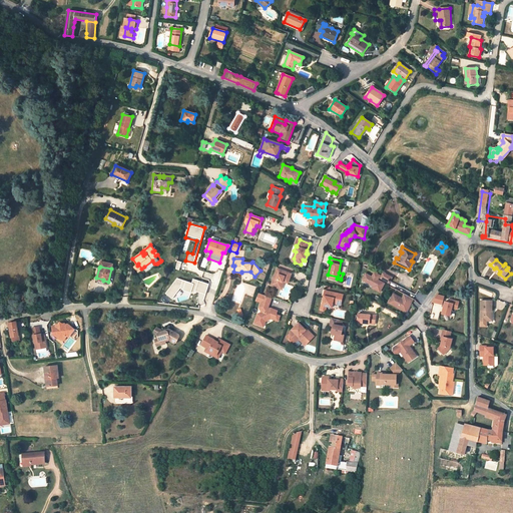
[(290,273),(276,268),(270,285),(278,288),(279,284),(281,282),(282,279),(287,281),(290,273)]
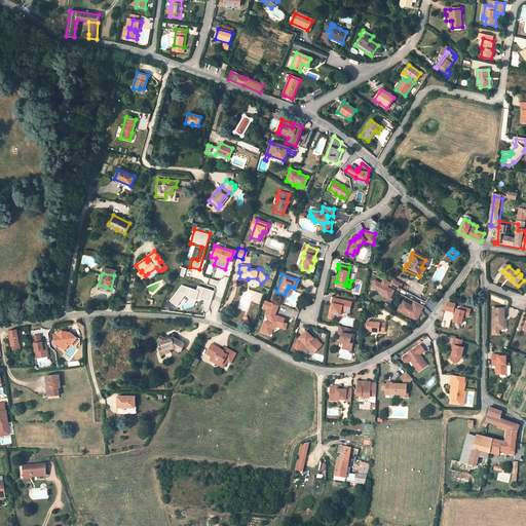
[(374,280),(370,288),(382,294),(381,296),(388,300),(393,291),(386,288),(388,283),(383,279),(380,285),(374,280)]
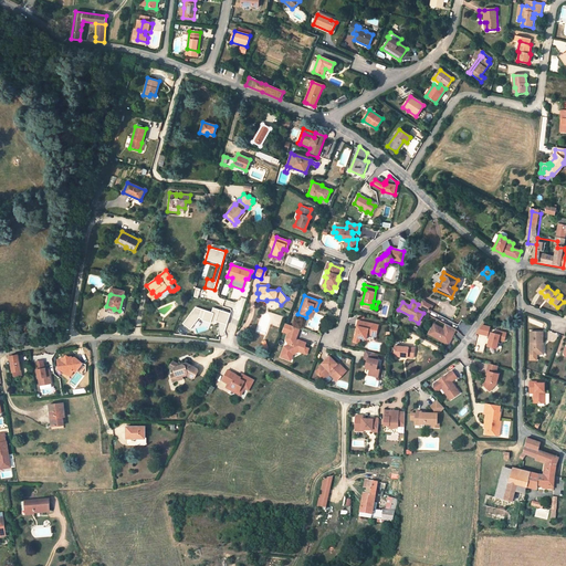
[(432,307),(421,302),(418,307),(428,313),(432,307)]
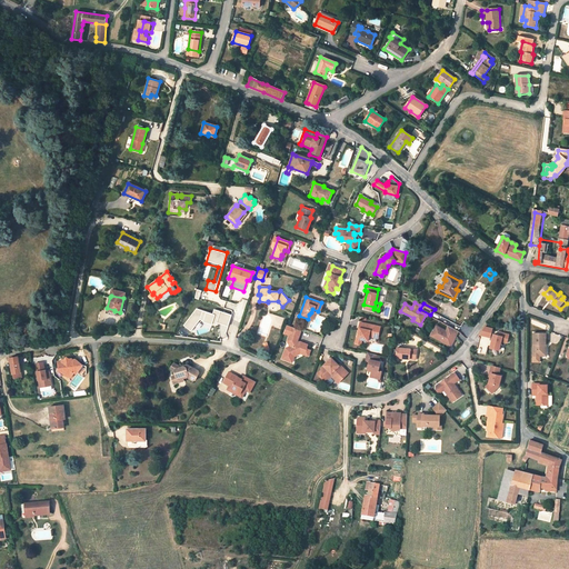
[(225,338),(231,313),(213,309),(211,312),(196,308),(183,326),(191,331),(199,319),(202,321),(221,327),(219,336),(225,338)]
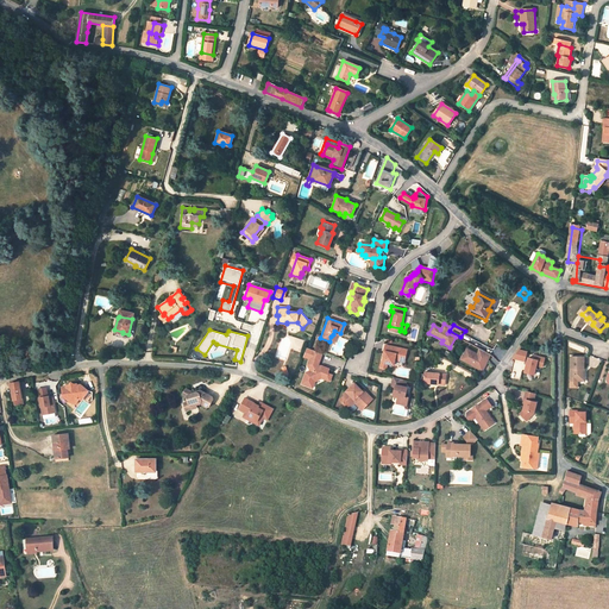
[(340,333),(334,331),(333,334),(331,337),(330,341),(332,343),(336,334),(340,336),(340,333)]
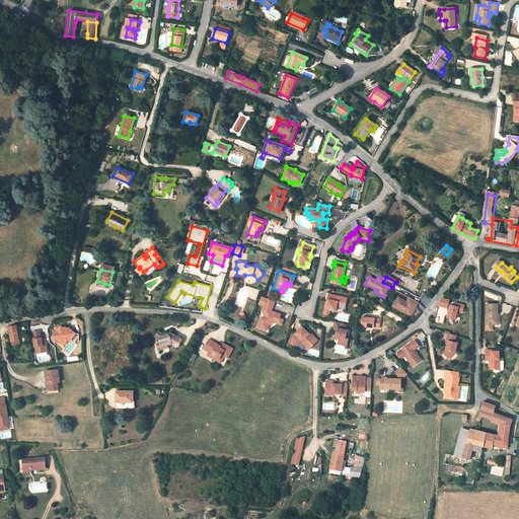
[(341,297),(328,294),(327,299),(328,300),(326,309),(325,308),(323,313),(328,314),(330,310),(336,311),(337,307),(344,309),(347,298),(341,297)]
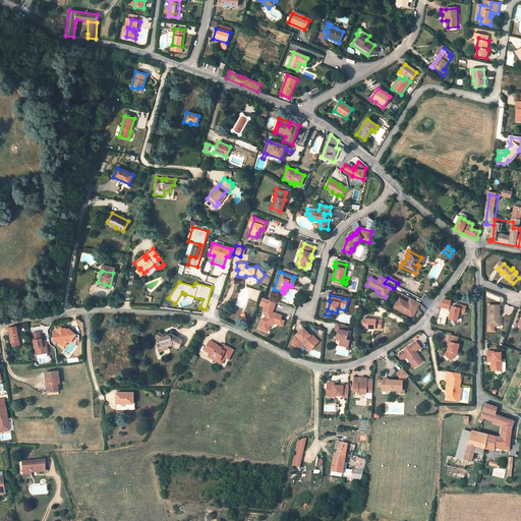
[(275,301),(268,298),(263,310),(266,316),(263,317),(259,327),(267,330),(269,326),(274,323),(275,322),(279,323),(281,319),(280,319),(281,314),(274,311),(273,312),(273,313),(271,312),(275,301)]
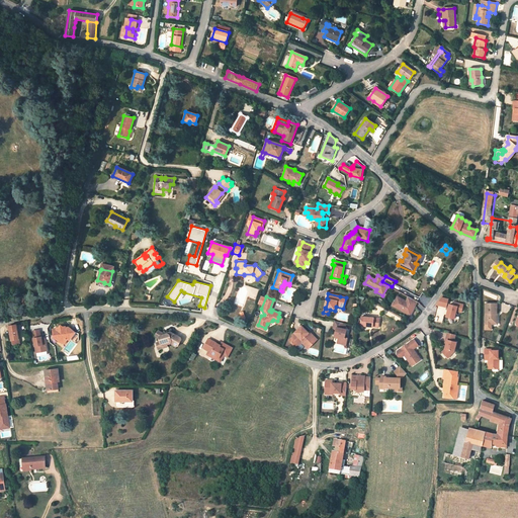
[(415,303),(406,297),(404,301),(395,297),(391,306),(408,316),(410,311),(408,310),(411,306),(413,307),(415,303)]
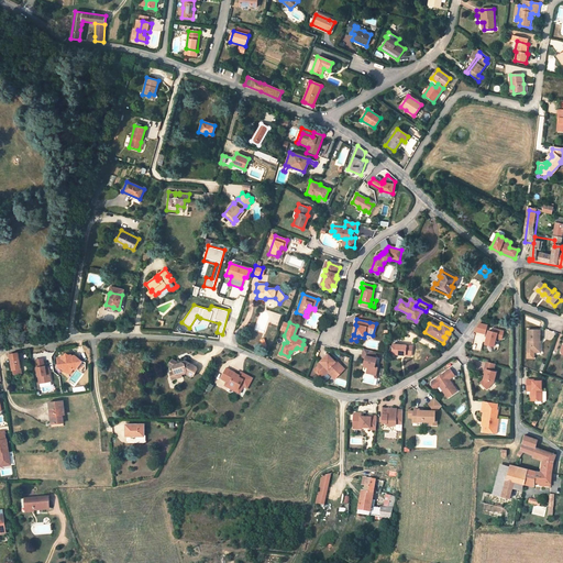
[(481,323),(475,331),(486,334),(488,326),(481,323)]
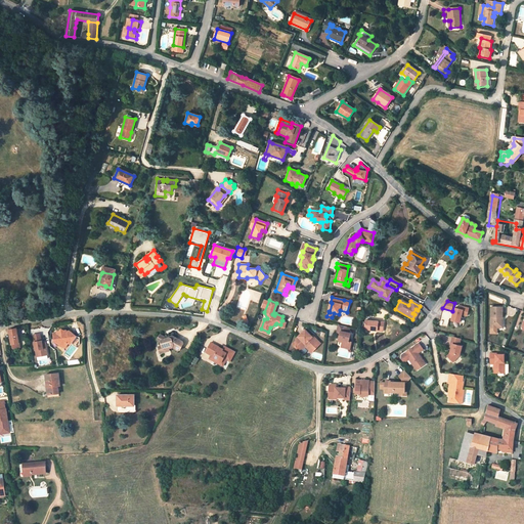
[(461,309),(455,308),(452,320),(461,322),(463,315),(468,316),(470,309),(461,307),(461,309)]
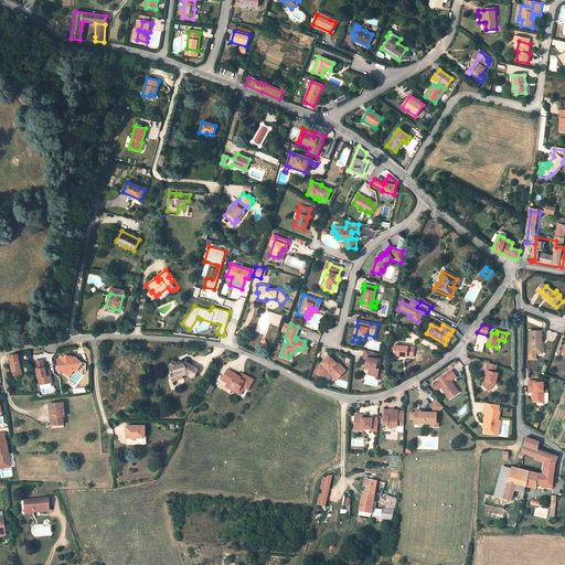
[(532,356),(540,356),(542,353),(542,347),(544,347),(543,334),(531,336),(532,356)]
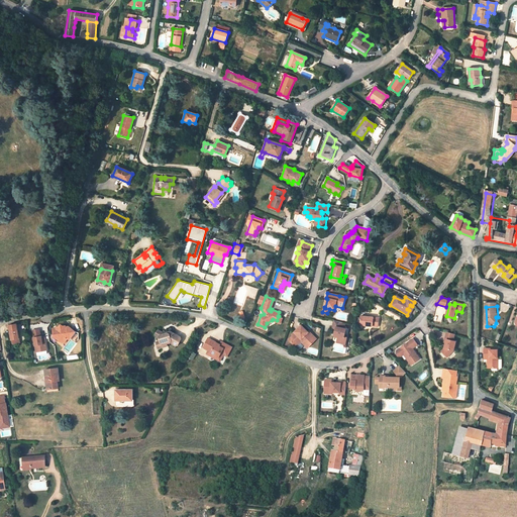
[(379,317),(362,315),(360,324),(378,326),(379,317)]
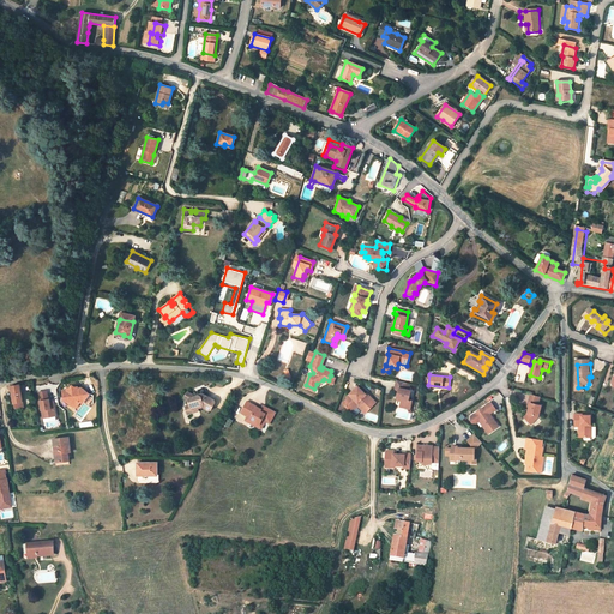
[(398,379),(396,378),(393,387),(397,389),(396,395),(401,396),(399,399),(398,404),(409,407),(410,398),(408,397),(410,389),(403,387),(405,380),(398,379)]
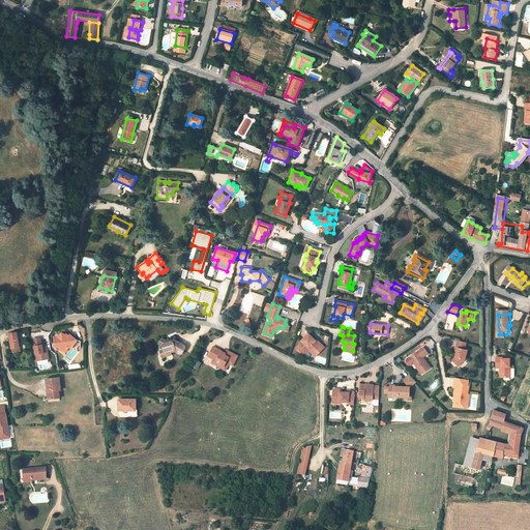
[(12,348),(20,347),(17,331),(9,333),(12,348)]
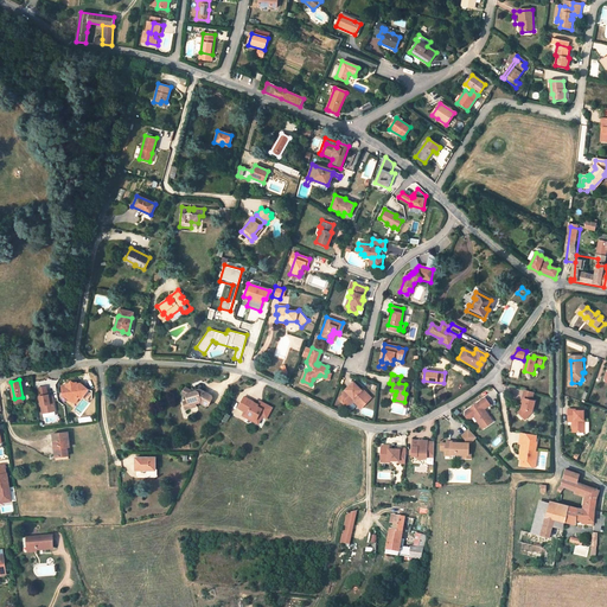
[(352,379),(344,388),(345,389),(342,393),(337,396),(344,403),(352,396),(360,404),(370,395),(360,387),(360,388),(352,379)]
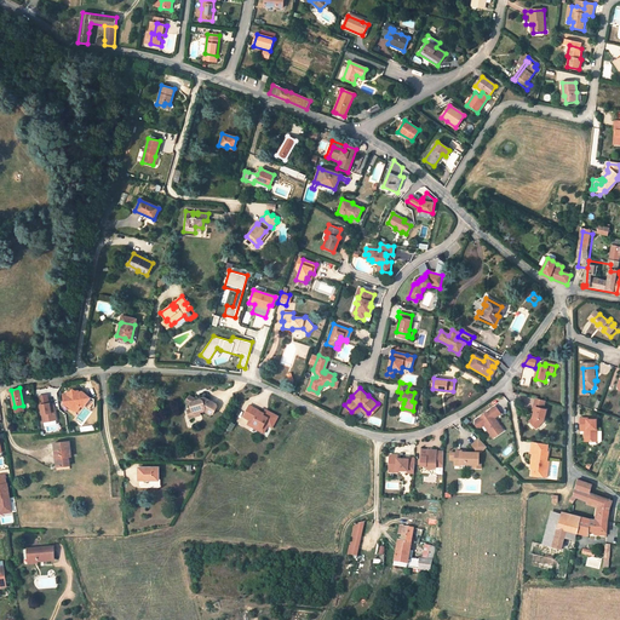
[(70,391),(67,392),(68,400),(65,403),(74,411),(78,411),(81,406),(84,407),(91,397),(82,391),(79,391),(79,390),(75,390),(73,389),(70,391)]
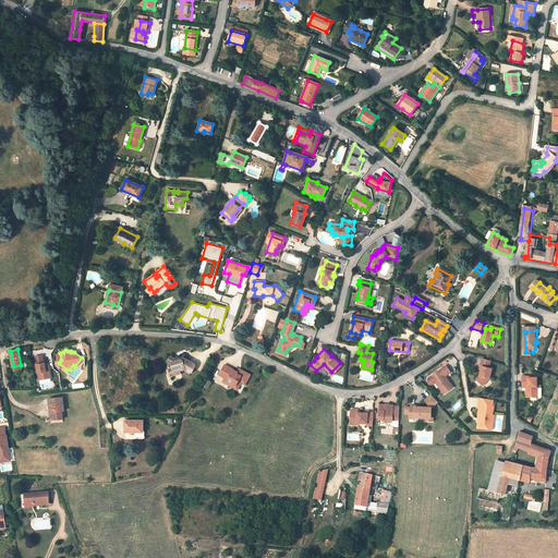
[(43,355),(35,356),(39,377),(44,376),(45,378),(51,377),(49,366),(46,367),(46,364),(45,364),(45,362),(44,363),(43,355)]
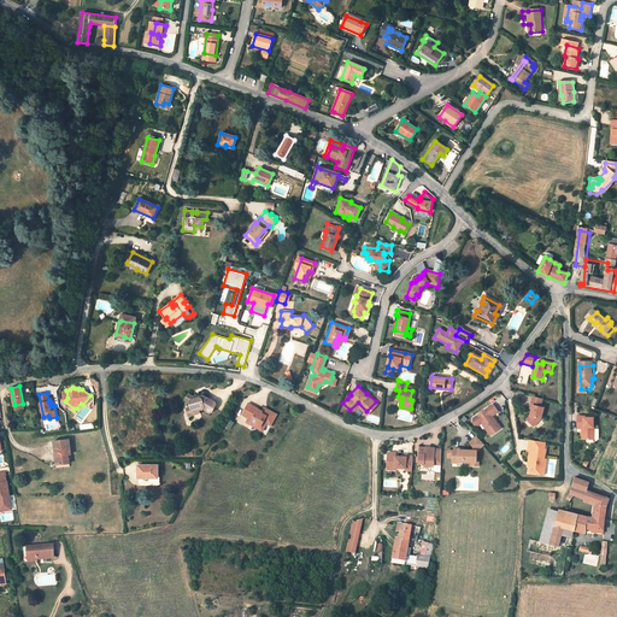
[(186,404),(191,405),(192,410),(191,411),(189,415),(189,416),(193,418),(194,417),(197,413),(200,412),(205,410),(211,413),(215,412),(218,405),(217,403),(203,397),(201,397),(200,399),(195,400),(195,399),(189,397),(187,397),(184,400),(186,404)]
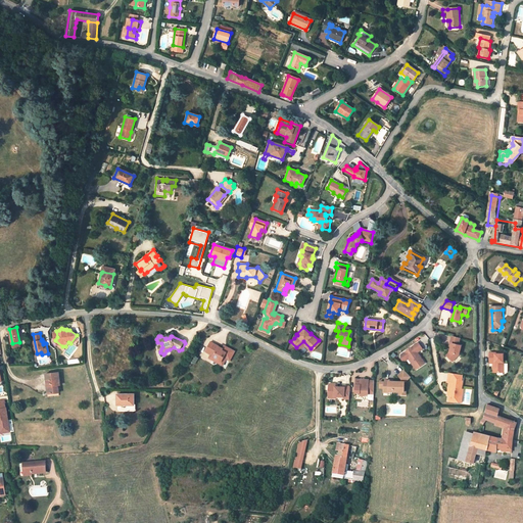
[(460,338),(453,336),(450,343),(453,344),(449,352),(447,355),(454,361),(459,354),(461,345),(458,344),(460,338)]
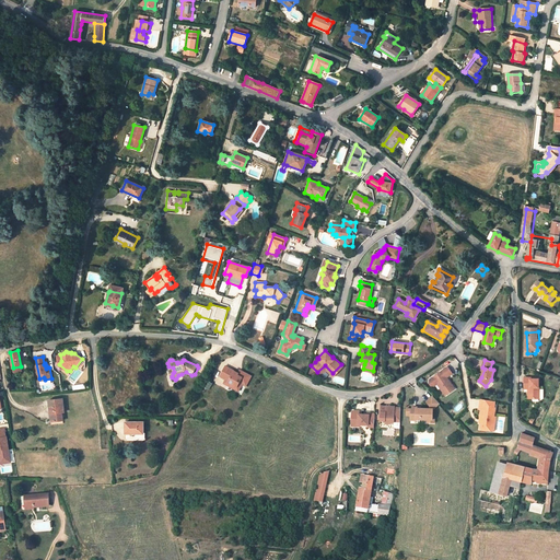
[(228,383),(240,391),(244,384),(248,386),(255,376),(246,371),(245,372),(244,371),(244,370),(231,362),(222,374),(230,378),(228,383)]
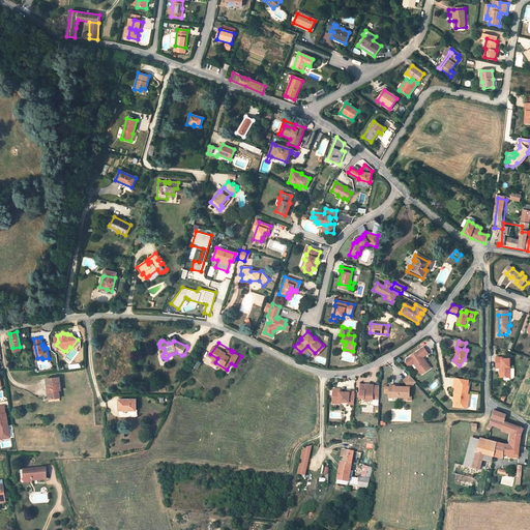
[(307,346),(300,352),(302,354),(307,349),(314,355),(315,353),(307,346)]
